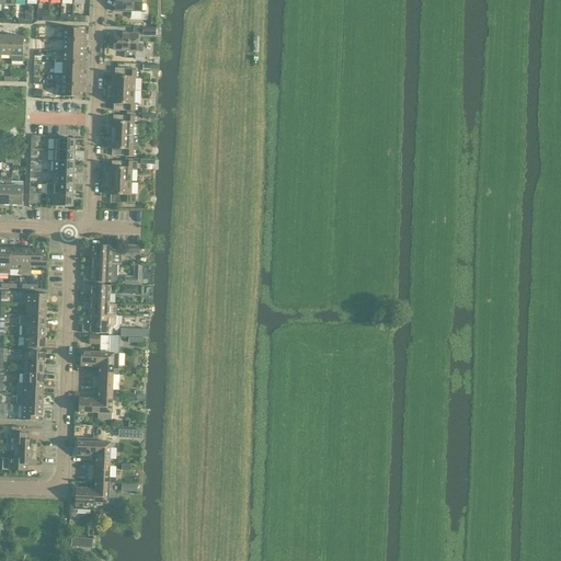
[(116,0),(116,1),(116,11),(125,11),(130,12),(130,20),(141,20),(141,12),(141,0),(116,0)]
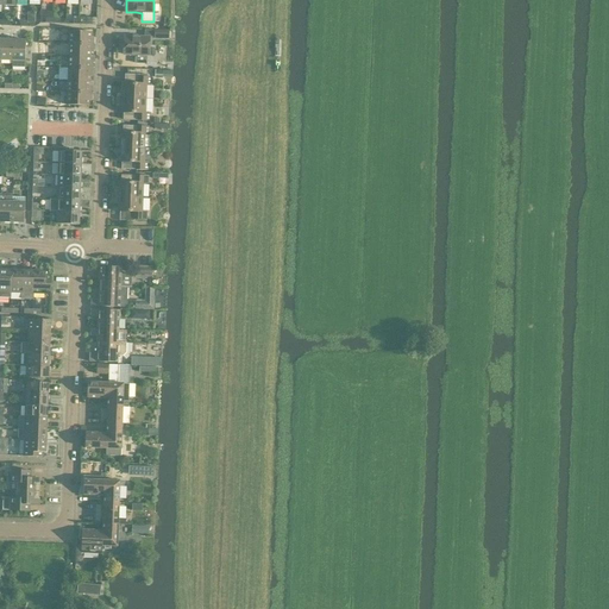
[(70,31),(69,45),(90,45),(92,32),(70,31)]
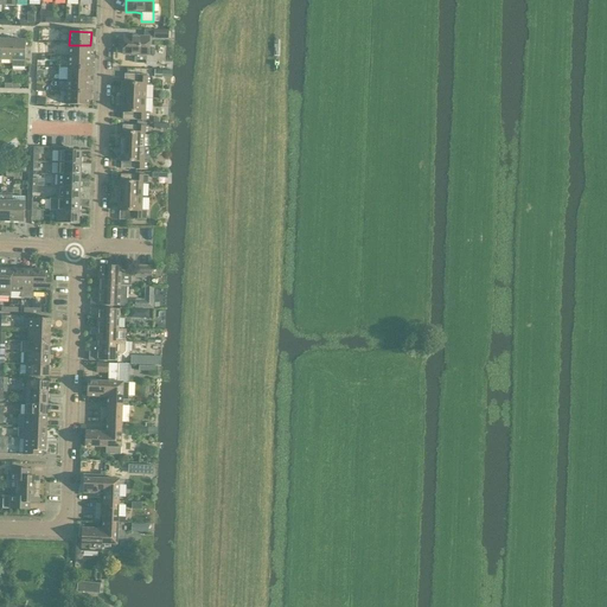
[(125,37),(123,55),(135,55),(134,64),(147,64),(147,56),(149,56),(149,37),(125,37)]
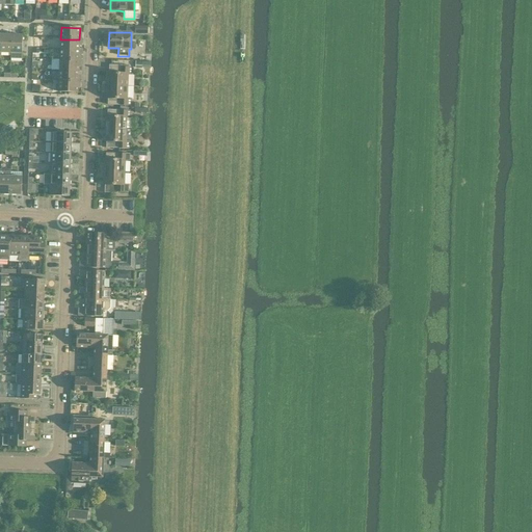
[(1,35),(0,53),(10,53),(11,35),(1,35)]
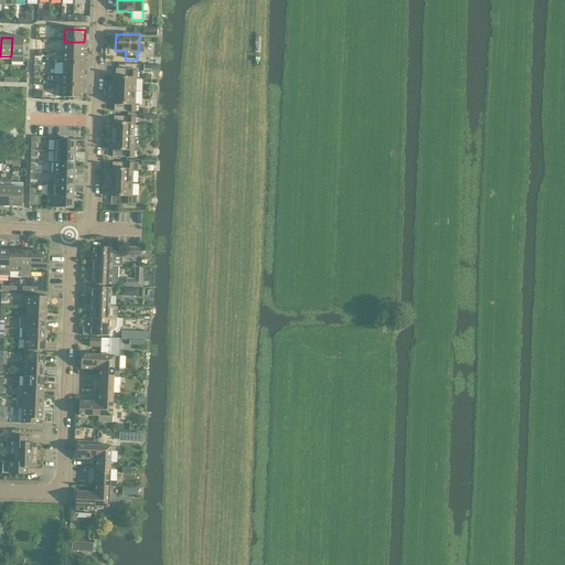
[(11,56),(11,62),(23,63),(23,62),(23,57),(24,38),(12,38),(11,56)]
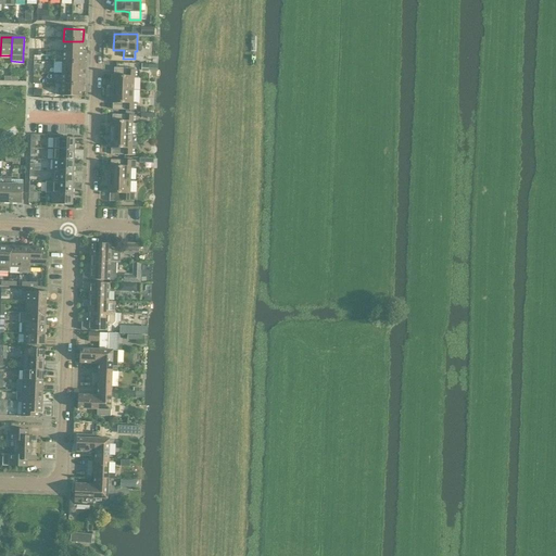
[(63,41),(63,52),(83,53),(83,41),(63,41)]
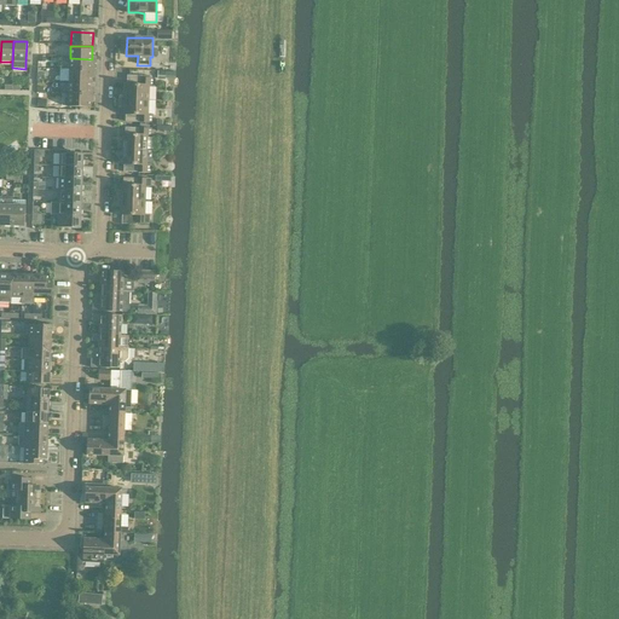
[(70,58),(70,71),(92,73),(92,59),(70,58)]
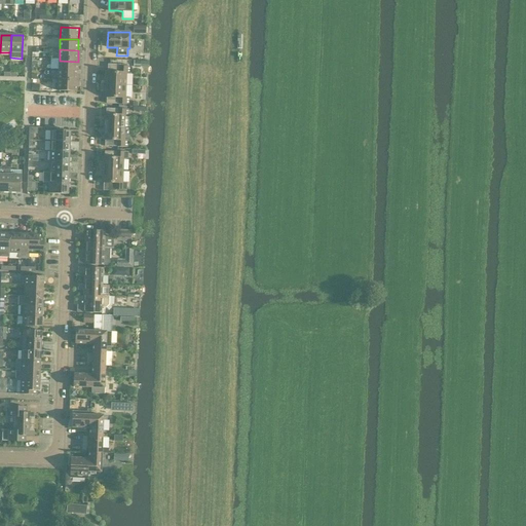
[(60,61),(59,71),(78,72),(78,62),(60,61)]
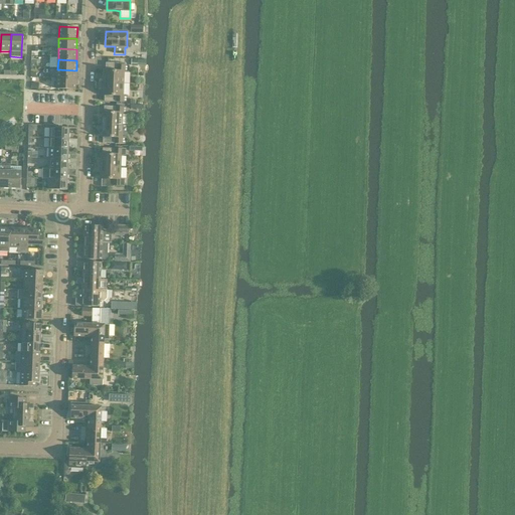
[(104,75),(104,83),(124,83),(124,72),(128,72),(129,65),(118,65),(118,63),(106,63),(106,75),(104,75)]
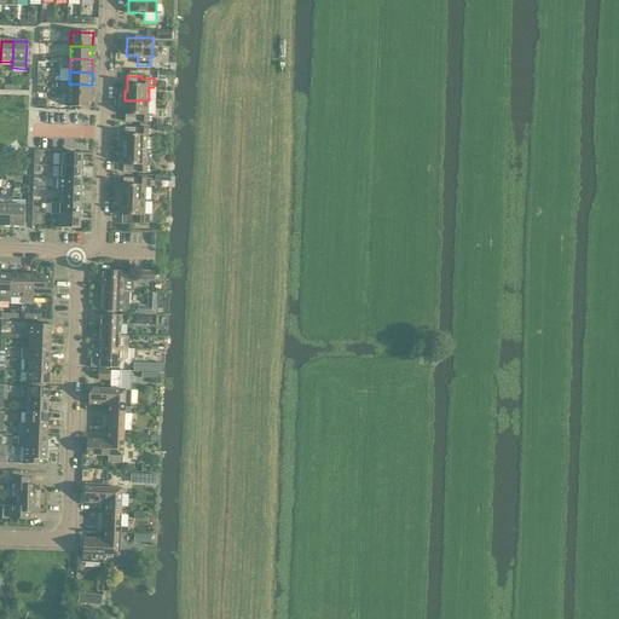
[(69,84),(69,94),(91,96),(92,85),(69,84)]
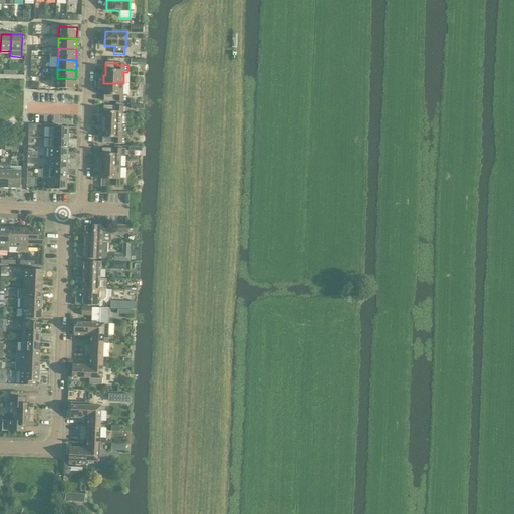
[(75,89),(75,79),(57,78),(57,89),(75,89)]
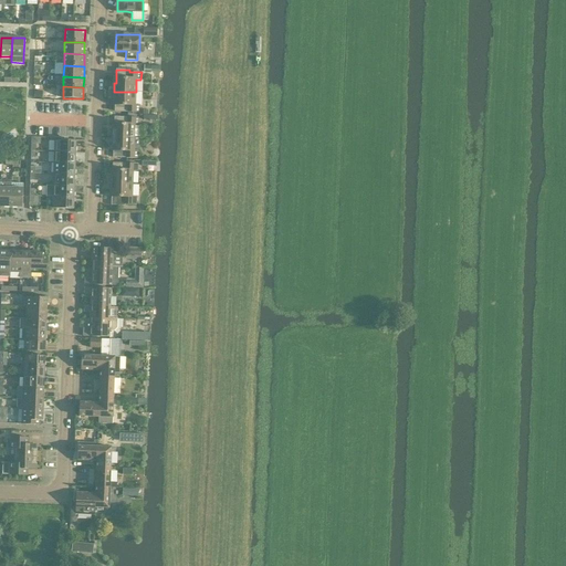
[(135,105),(136,92),(114,92),(114,100),(115,100),(115,112),(139,113),(139,105),(135,105)]
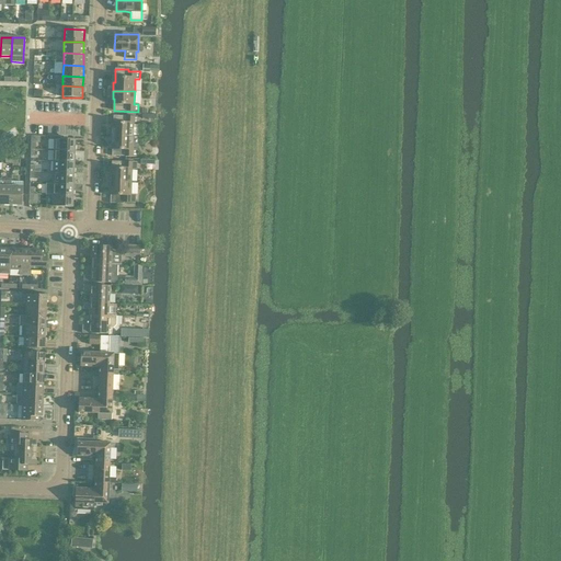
[(112,128),(111,136),(133,137),(134,124),(138,125),(138,117),(114,116),(113,128),(112,128)]
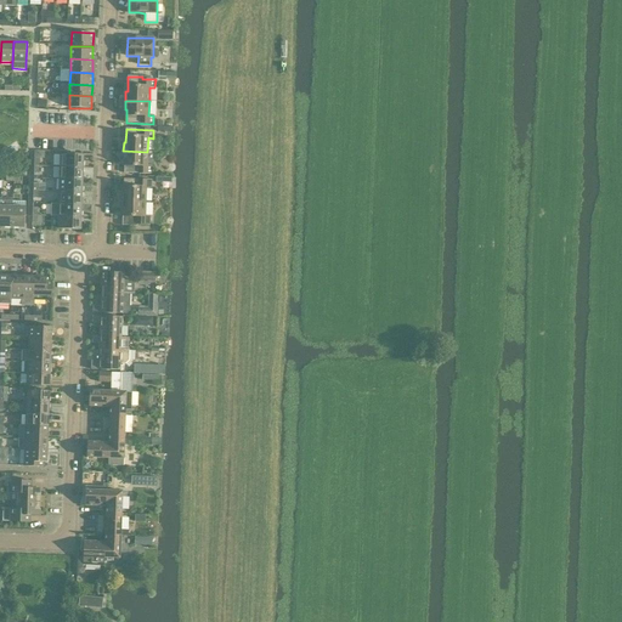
[(147,165),(147,152),(123,151),(123,159),(125,159),(124,173),(152,174),(152,165),(147,165)]
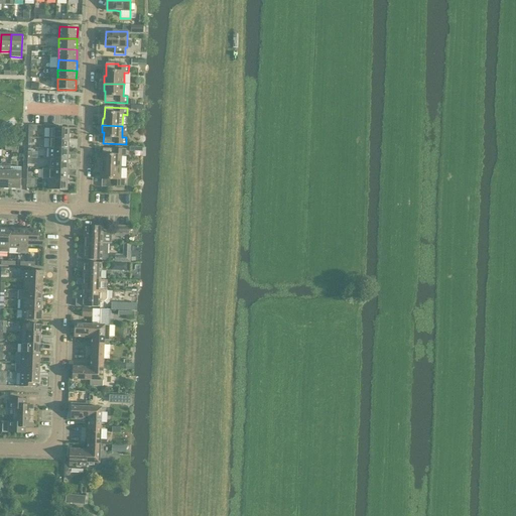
[(50,128),(49,138),(69,139),(70,128),(50,128)]
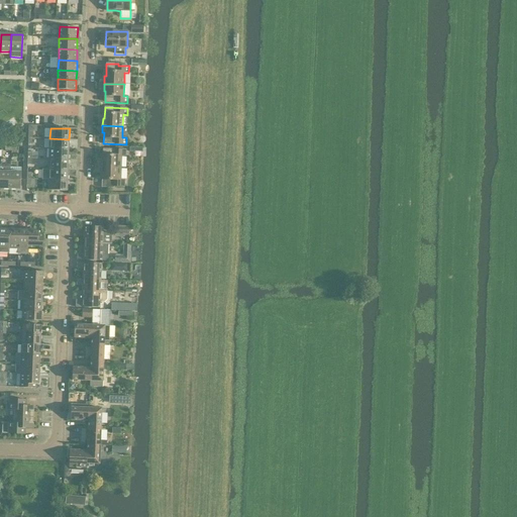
[(49,138),(49,148),(69,149),(69,139),(49,138)]
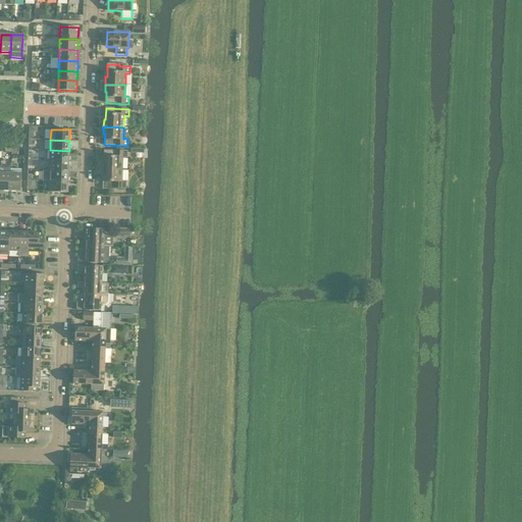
[(50,150),(50,161),(69,161),(69,151),(50,150)]
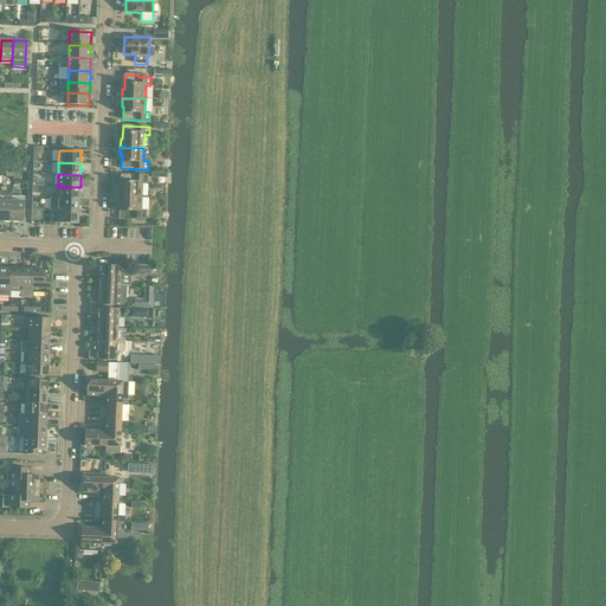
[(118,187),(118,195),(142,197),(142,184),(147,184),(147,175),(121,174),(121,187),(118,187)]
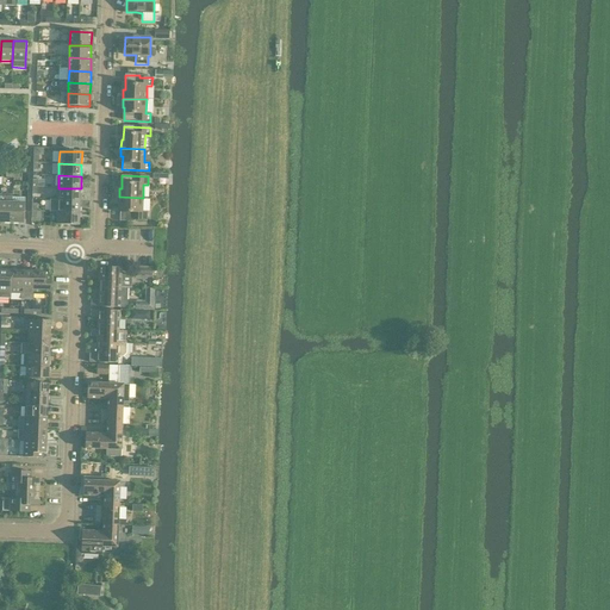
[(58,188),(57,200),(80,200),(81,188),(58,188)]
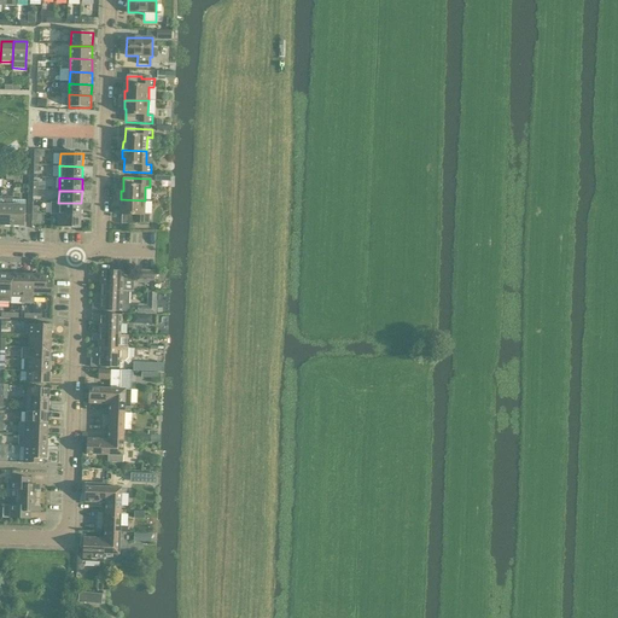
[(0,197),(0,211),(0,225),(12,226),(13,200),(13,198),(0,197)]
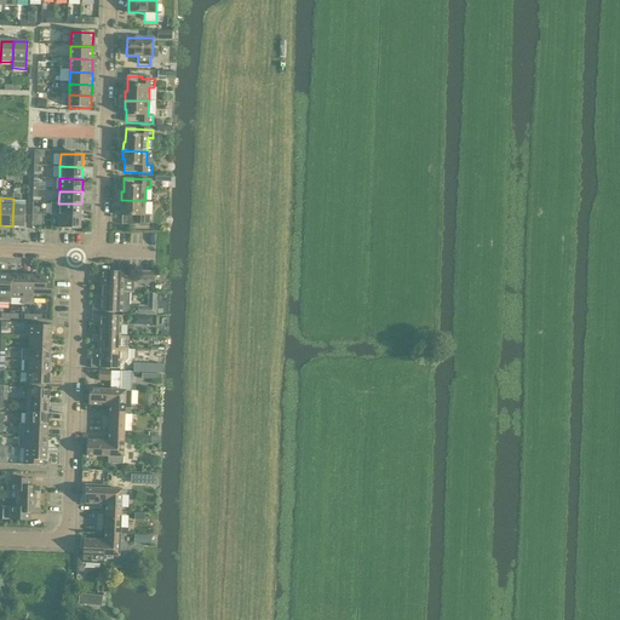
[(144,216),(145,201),(121,200),(121,210),(122,210),(122,225),(137,225),(137,223),(149,224),(149,216),(144,216)]
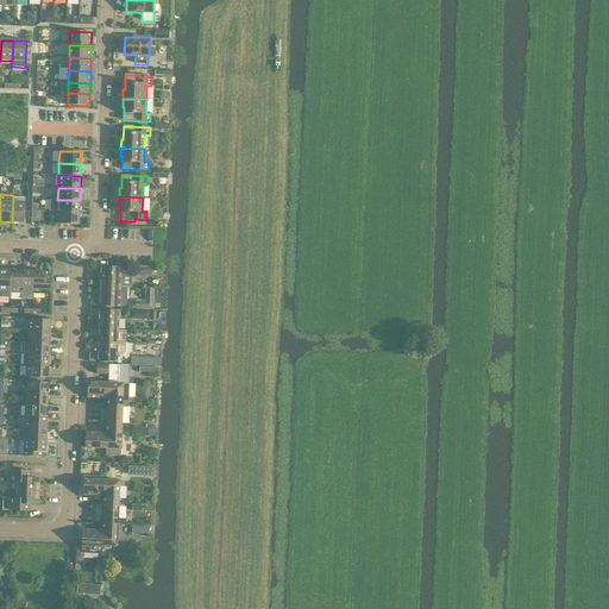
[(13,198),(12,223),(24,224),(25,198),(13,198)]
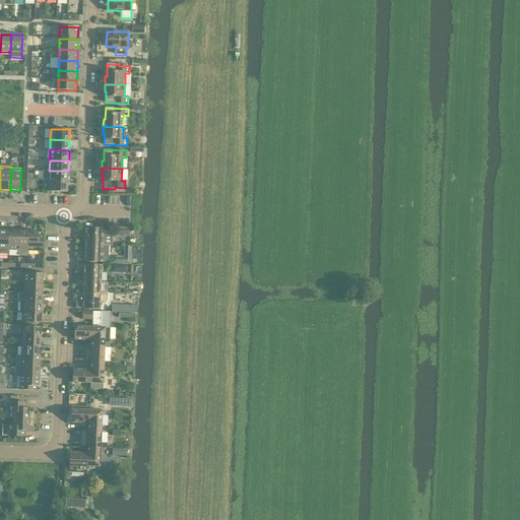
[(49,171),(49,181),(68,182),(68,171),(49,171)]
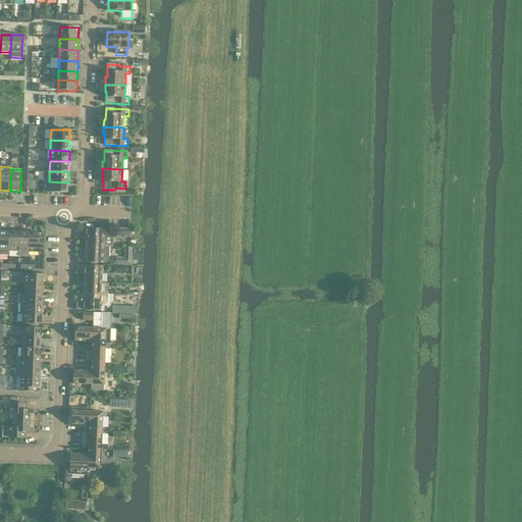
[(68,193),(68,183),(49,181),(48,192),(68,193)]
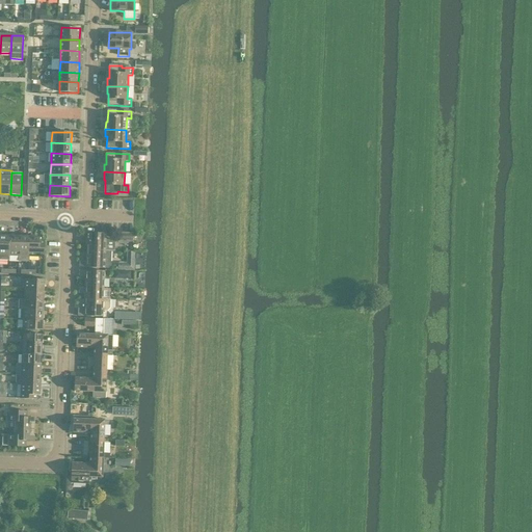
[(87,239),(86,250),(115,251),(115,240),(105,239),(106,234),(83,233),(83,239),(87,239)]
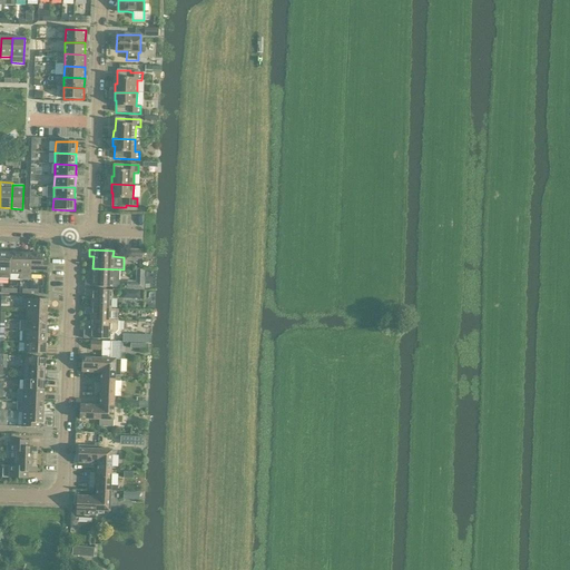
[(0,253),(0,278),(10,279),(10,274),(11,253),(0,253)]
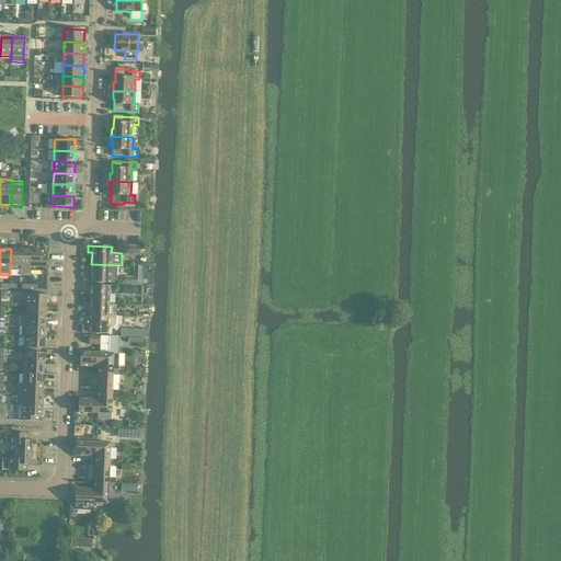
[(11,249),(10,270),(20,271),(21,250),(11,249)]
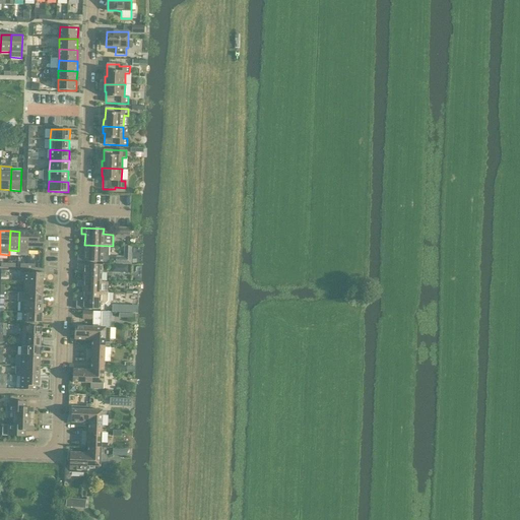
[(19,232),(18,251),(18,255),(28,256),(28,251),(29,232),(19,232)]
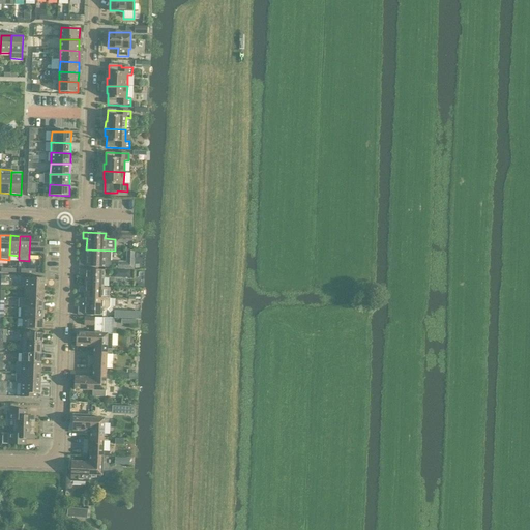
[(30,236),(29,256),(45,256),(46,239),(40,239),(40,237),(30,236)]
